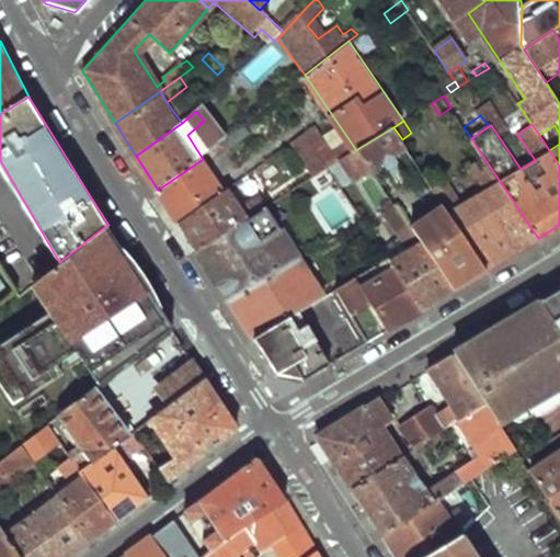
[(316,127),(306,134),(313,145),(323,161),(328,168),(340,160),(344,158),(335,145),(331,148),(316,127)]
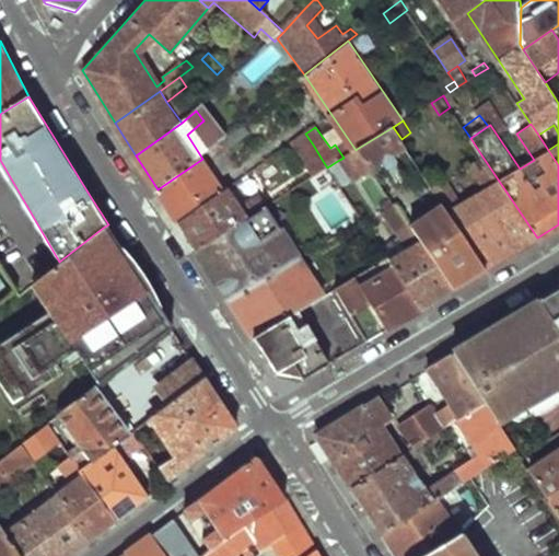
[(393,127),(357,149),(373,172),(384,165),(388,171),(395,174),(402,169),(402,163),(397,158),(408,150),(402,139),(393,127)]
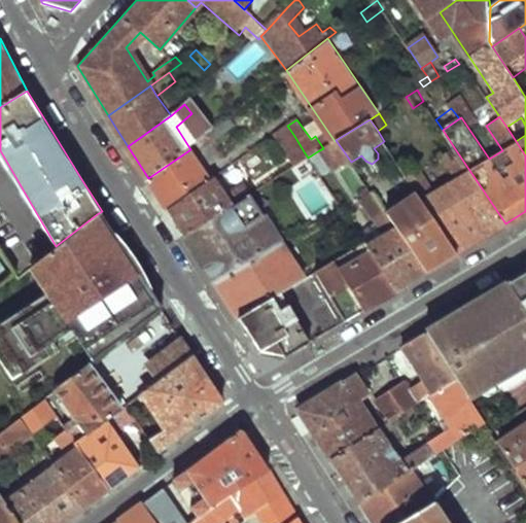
[(222,123),(201,141),(206,147),(228,130),(222,123)]
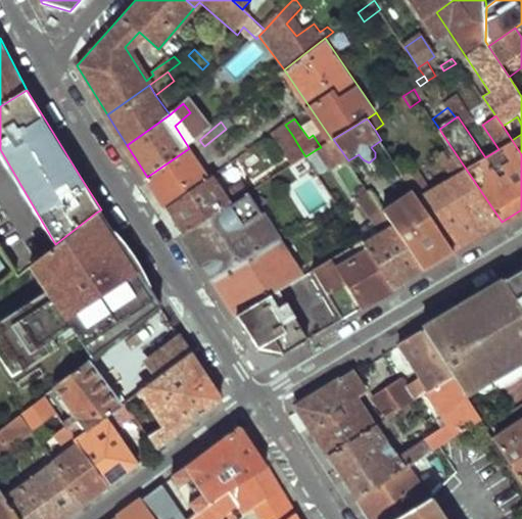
[(285,125),(274,133),(281,142),(292,135),(285,125)]
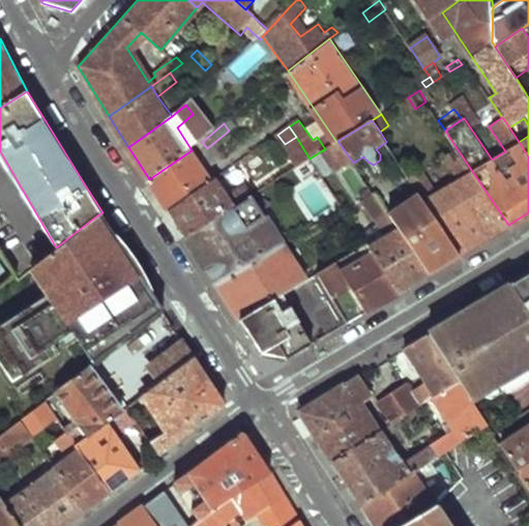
[(336,142),(325,149),(321,151),(336,174),(353,163),(338,141),(336,142)]
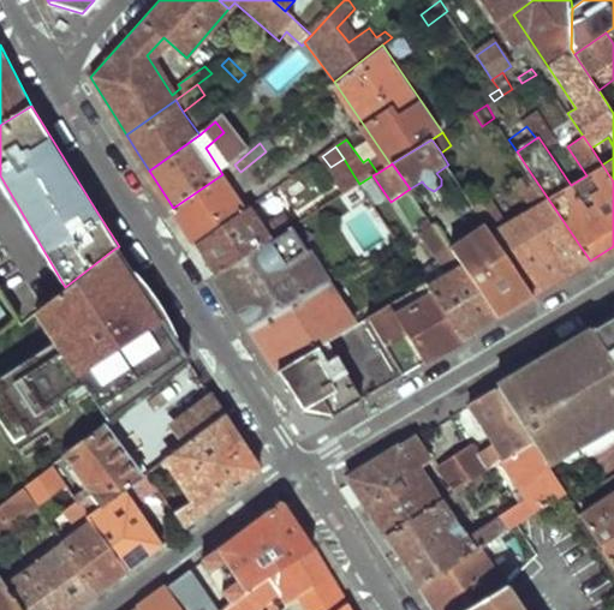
[(531,209),(511,221),(494,196),(476,207),(489,227),(535,294),(566,275),(590,261),(530,172),(516,183),(531,209)]
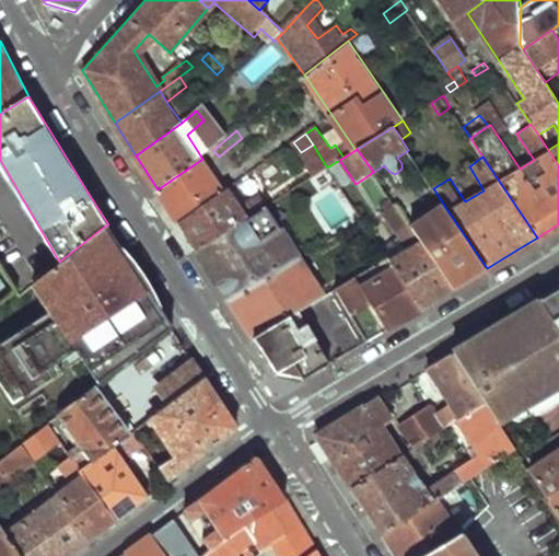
[(202,159),(158,189),(169,207),(178,222),(223,192),(202,159)]
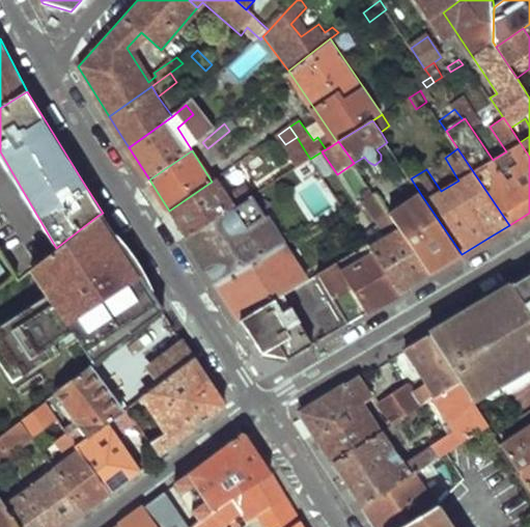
[(306,153),(295,161),(299,166),(305,162),(310,159),(306,153)]
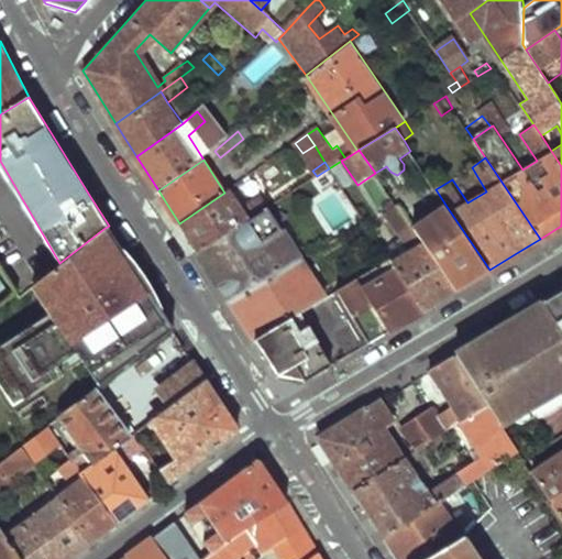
[(329,168),(323,172),(328,179),(334,176),(329,168)]
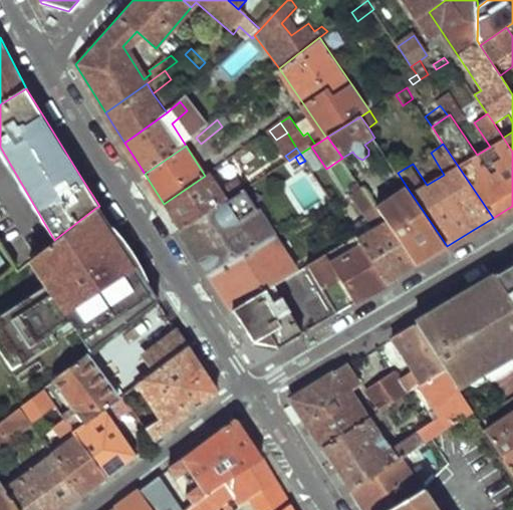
[(205,176),(164,204),(172,215),(180,228),(235,194),(245,188),(242,184),(238,178),(221,190),(209,173),(205,176)]
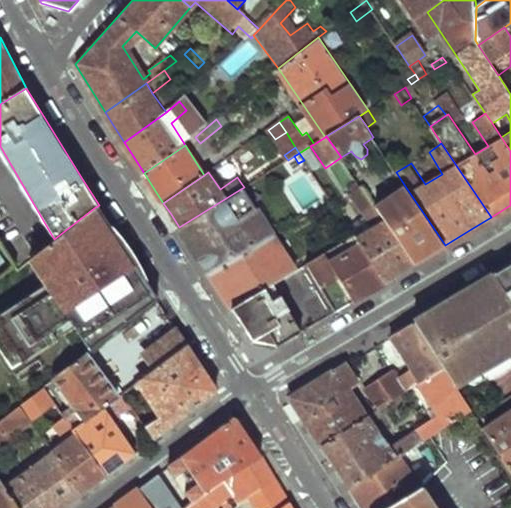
[(249,177),(241,183),(244,187),(253,182),(249,177)]
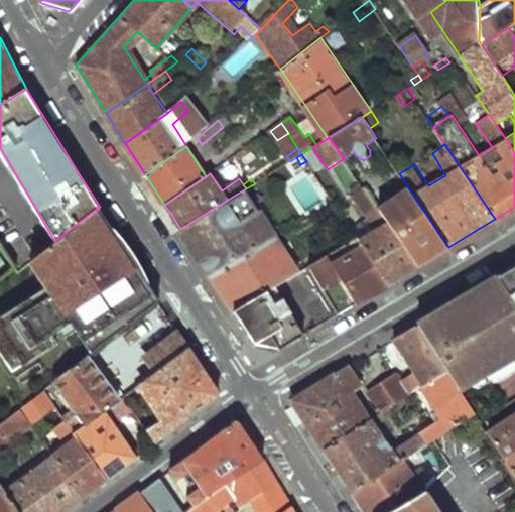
[(361,182),(353,189),(357,195),(365,189),(361,182)]
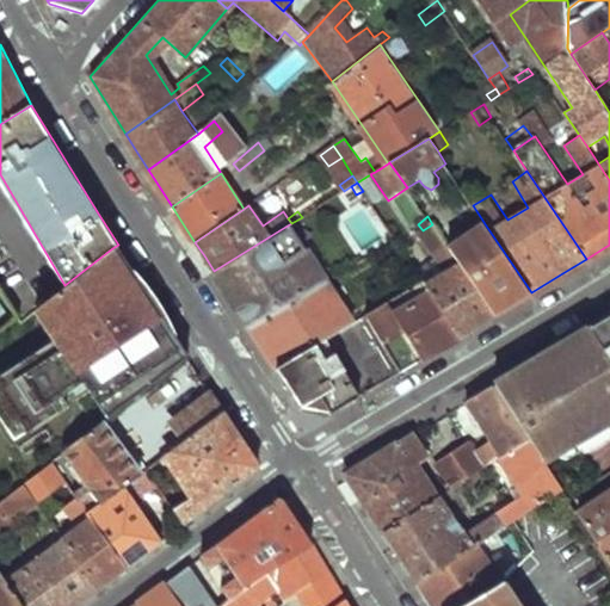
[(447,273),(426,284),(431,292),(461,335),(479,325),(494,315),(449,248),(432,224),(423,230),(420,233),(447,273)]
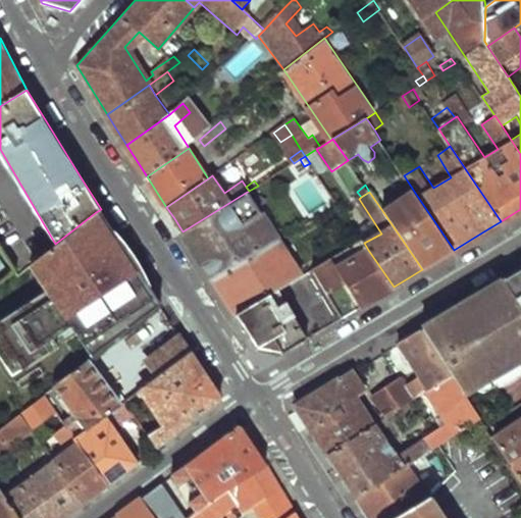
[(415,193),(383,212),(422,269),(439,258),(454,250),(415,193)]
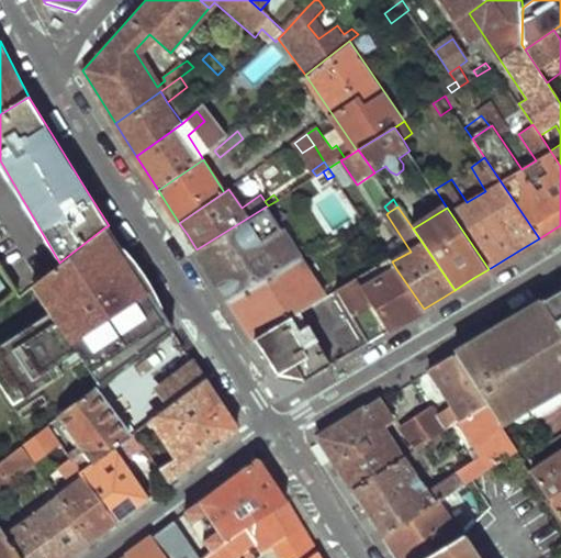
[(257,212),(197,249),(213,276),(231,301),(299,261),(294,254),(275,266),(268,256),(259,261),(250,267),(240,253),(249,247),(259,242),(253,232),(265,224),(257,212)]
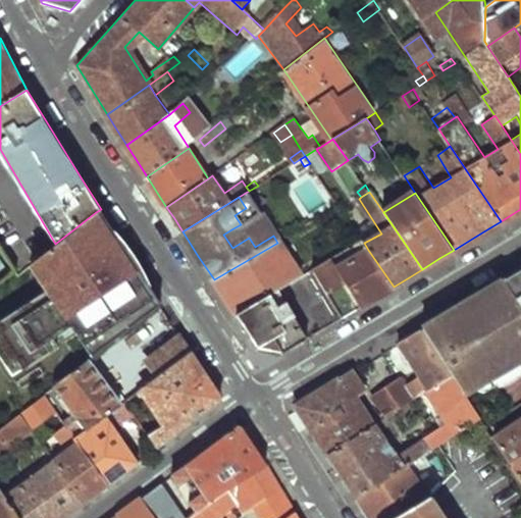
[(31,261),(48,290),(0,321),(0,358),(11,376),(58,347),(53,338),(68,328),(89,360),(157,307),(96,212),(55,244),(31,261)]
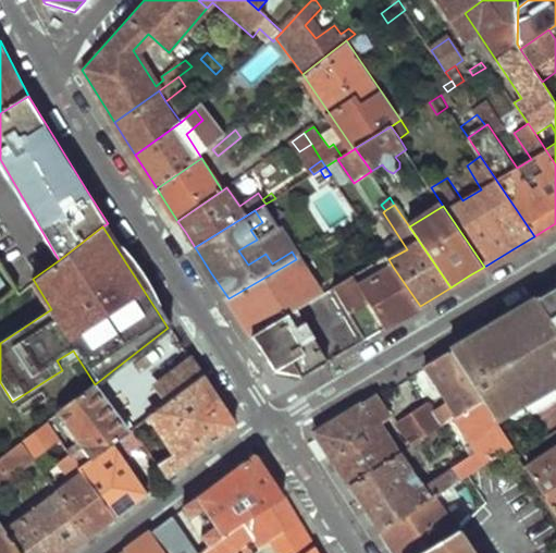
[(247,245),(238,250),(248,265),(257,259),(247,245)]
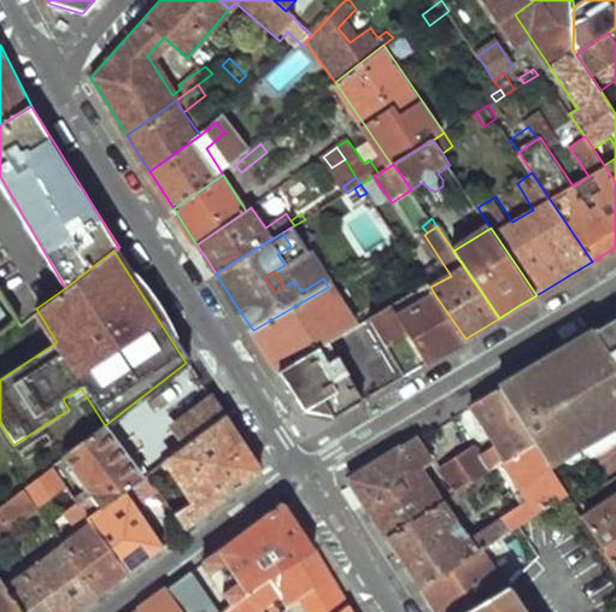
[(328,287),(253,330),(267,352),(280,371),(328,345),(359,328),(332,284),(328,287)]
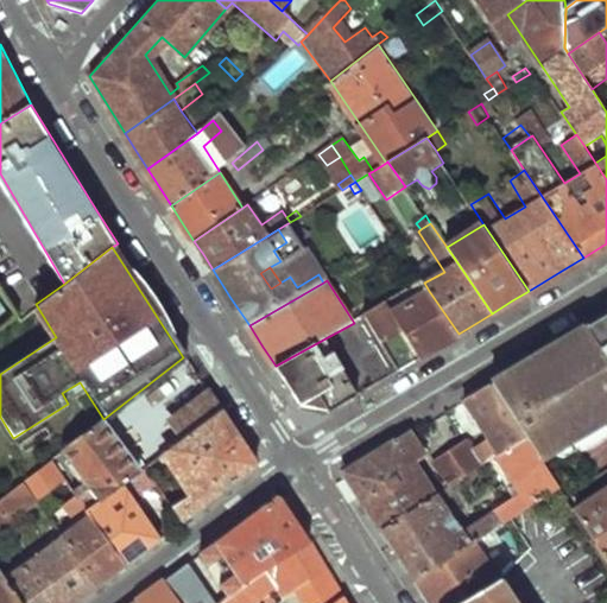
[(424,283),(413,289),(419,296),(429,291),(424,283)]
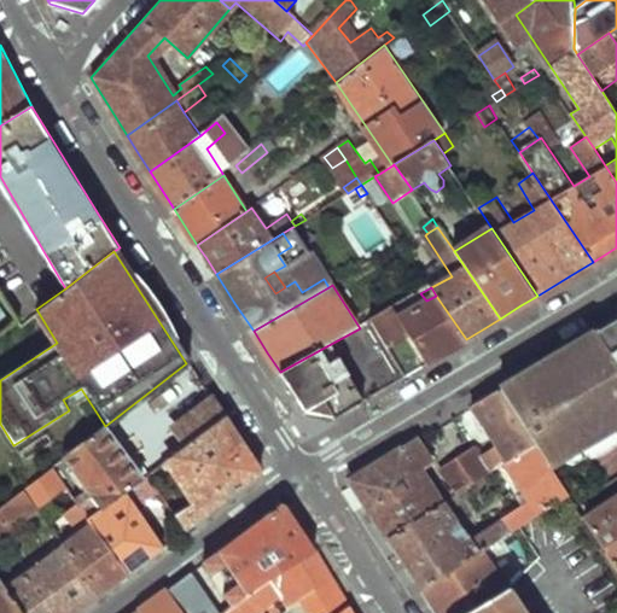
[(426,301),(403,314),(432,360),(466,339),(436,296),(426,301)]
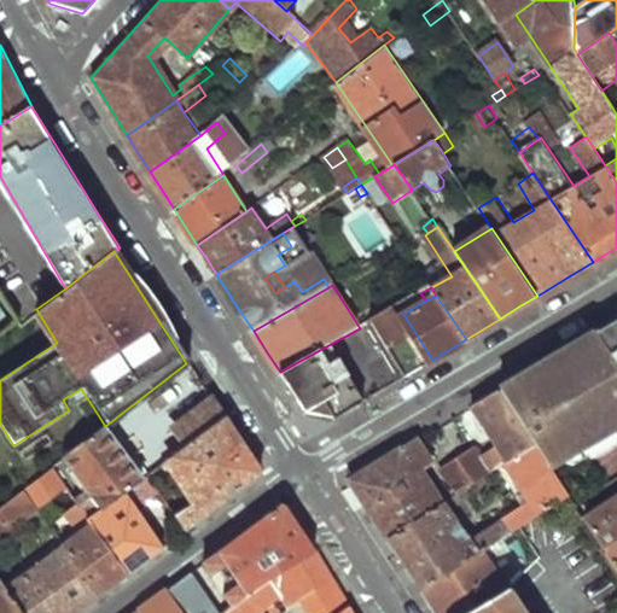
[(391,310),(372,320),(391,351),(409,339),(391,310)]
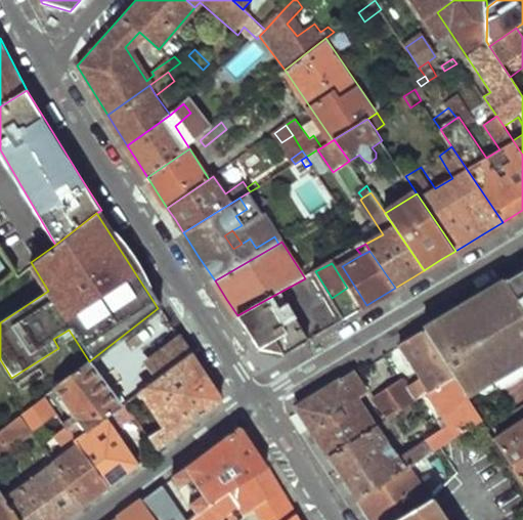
[(522,265),(506,276),(522,301),(522,265)]
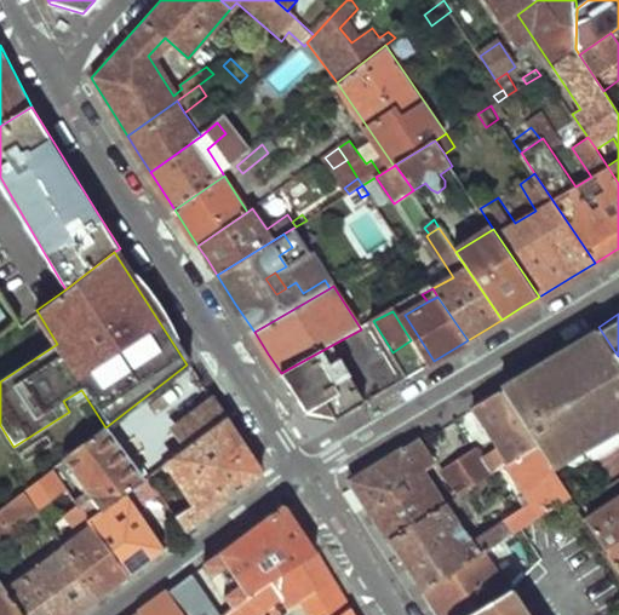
[(618,356),(599,327),(500,386),(537,442),(550,464),(561,457),(584,443),(618,423),(618,356)]
